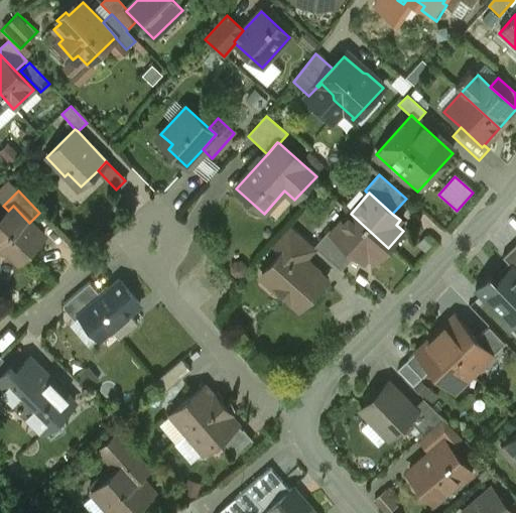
[(29,223),(13,206),(8,211),(0,219),(0,248),(2,251),(7,251),(18,262),(43,237),(29,223)]
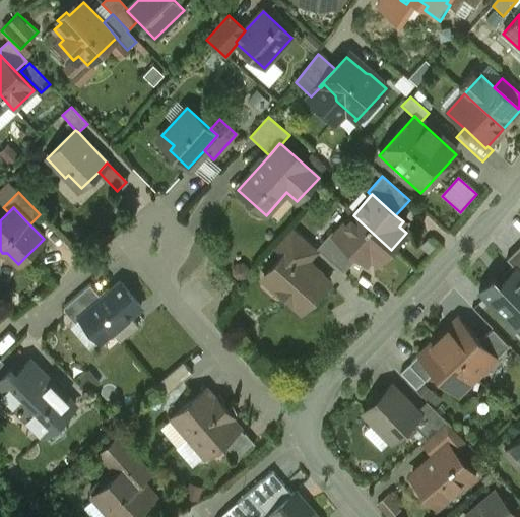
[(391,250),(353,215),(335,236),(334,237),(358,258),(365,264),(369,260),(377,266),(391,250)]
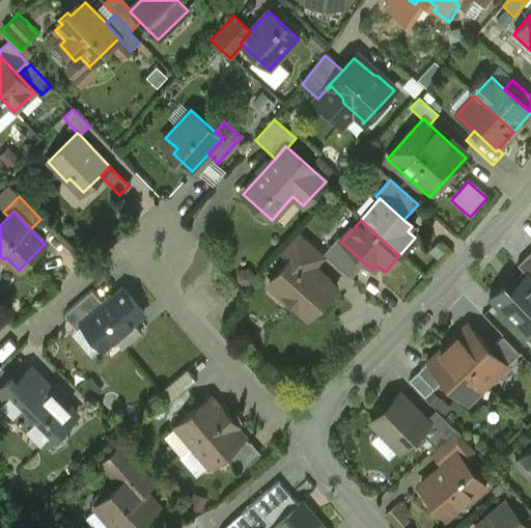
[(320,252),(299,232),(281,252),(290,260),(296,254),(311,269),(311,262),(320,252)]
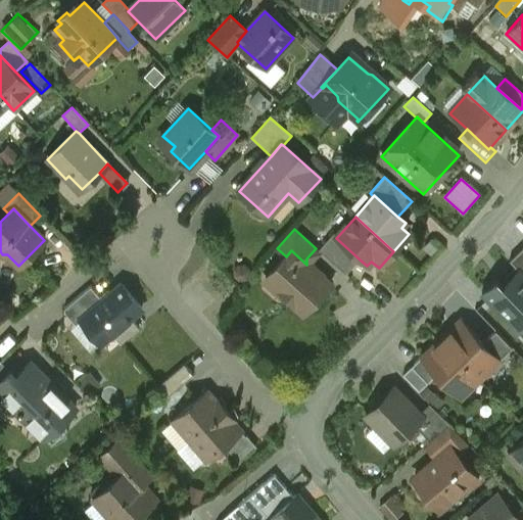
[(360,260),(336,238),(337,237),(333,234),(318,250),(345,275),(360,260)]
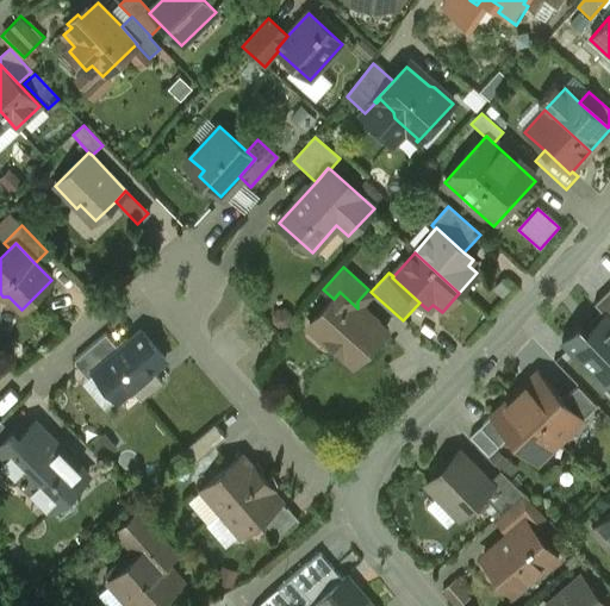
[(358,308),(340,292),(334,299),(312,322),(330,337),(330,350),(343,350),(356,361),(383,332),(377,326),(377,320),(369,320),(358,308)]
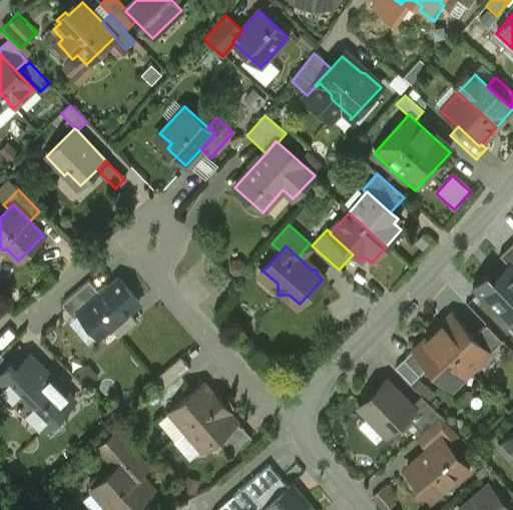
[(512,245),(502,258),(509,265),(512,268),(512,245)]
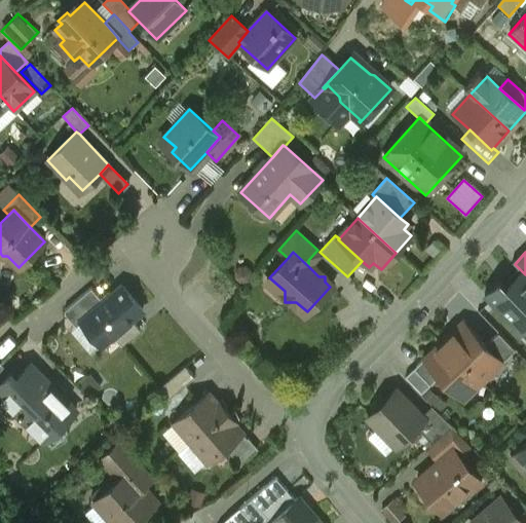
[(525,274),(522,271),(506,287),(501,283),(485,299),(525,338),(525,274)]
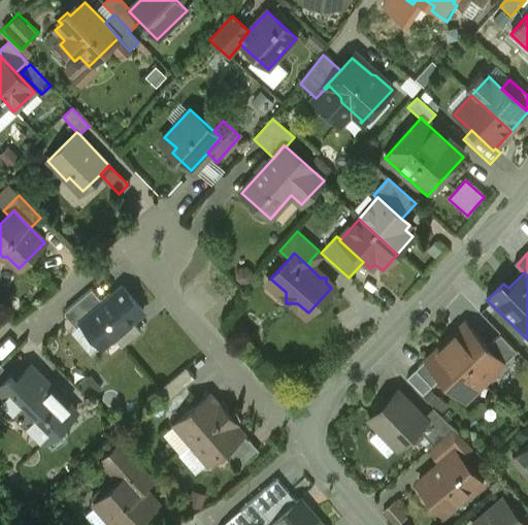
[(103,303),(80,323),(81,324),(102,348),(112,338),(121,348),(139,332),(132,322),(142,313),(121,288),(103,303)]
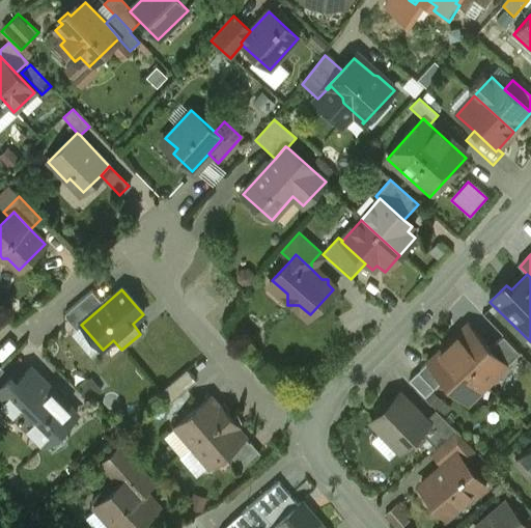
[(91,292),(64,314),(65,317),(76,331),(82,326),(81,325),(104,305),(91,292)]
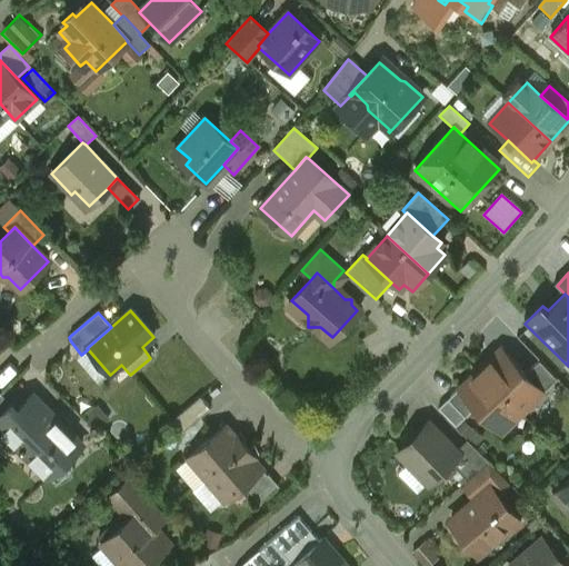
[(525,376),(500,349),(499,350),(500,351),(480,370),(479,369),(521,414),(542,394),(525,376)]
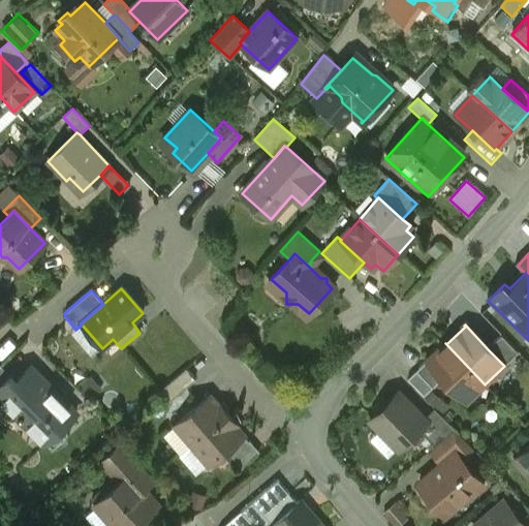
[(518,353),(501,337),(488,349),(504,366),(518,353)]
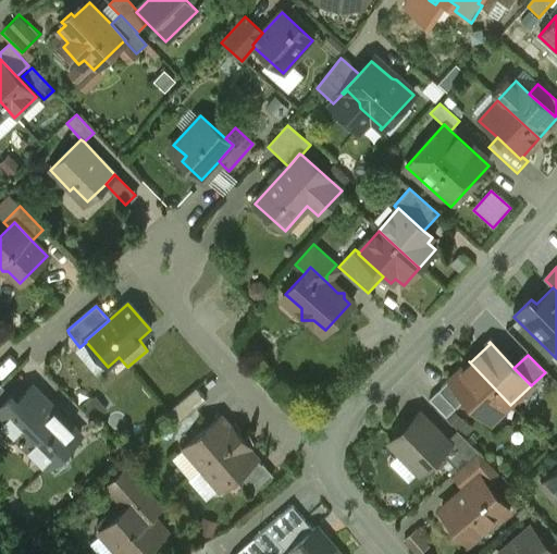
[(510,406),(510,405),(469,361),(469,362),(470,364),(450,382),(449,381),(448,381),(448,382),(466,399),(485,419),(505,401),(510,406)]
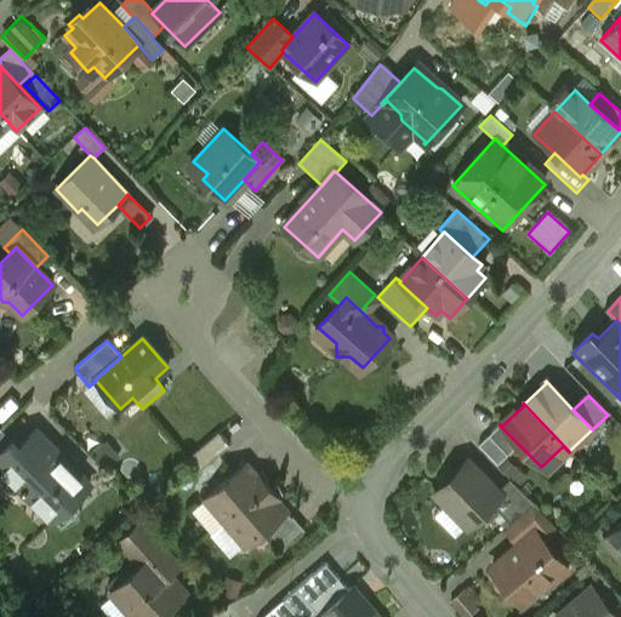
[(519,445),(500,426),(489,436),(507,456),(519,445)]
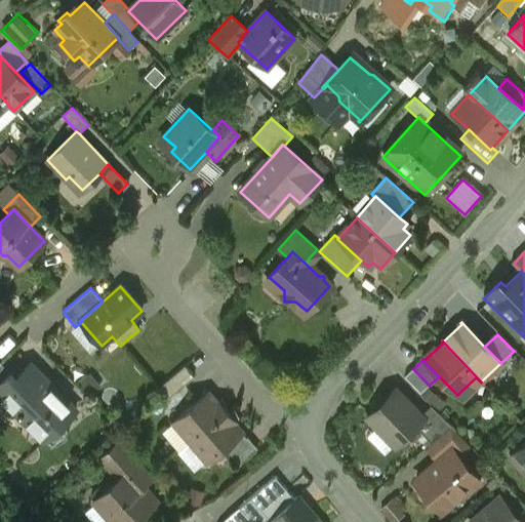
[(0,364),(0,363),(0,393),(15,378),(0,364)]
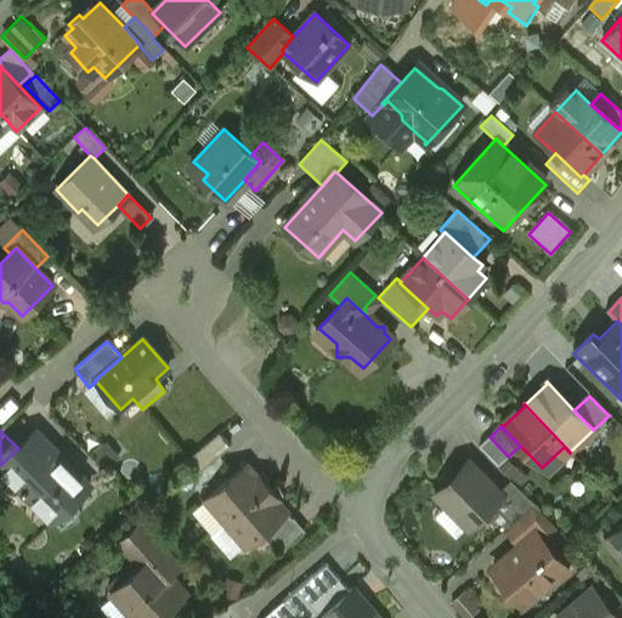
[(508,457),(490,437),(479,447),(498,466),(508,457)]
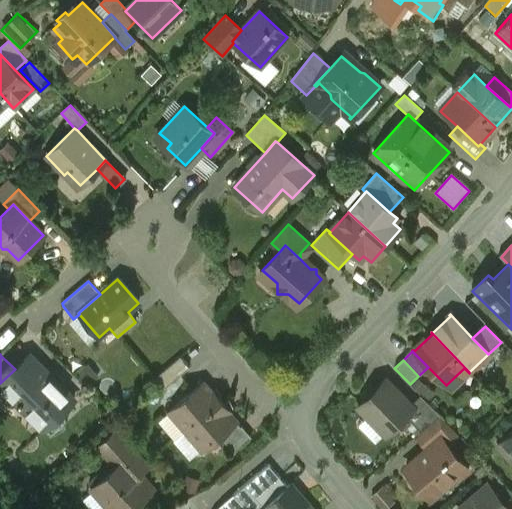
[(27,368),(22,362),(15,369),(0,383),(0,387),(19,407),(22,405),(35,418),(63,391),(34,361),(27,368)]
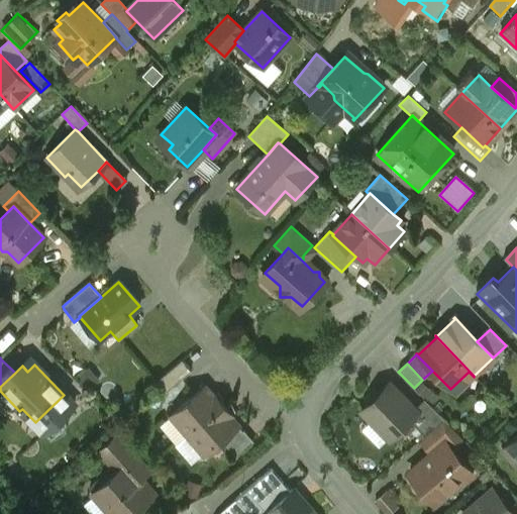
[(389,384),(362,410),(390,439),(409,422),(417,414),(414,410),(389,384)]
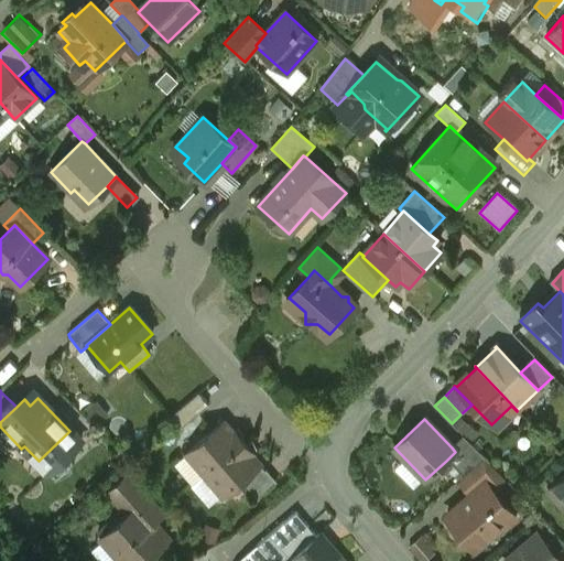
[(223,422),(185,453),(204,475),(243,442),(234,431),(231,433),(223,422)]
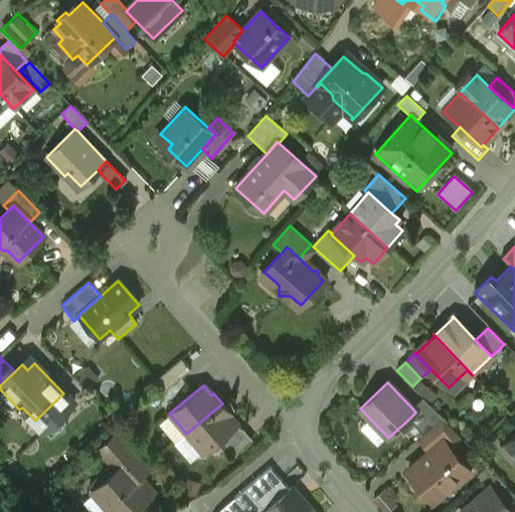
[(421,398),(412,408),(415,412),(407,420),(422,437),(442,419),(421,398)]
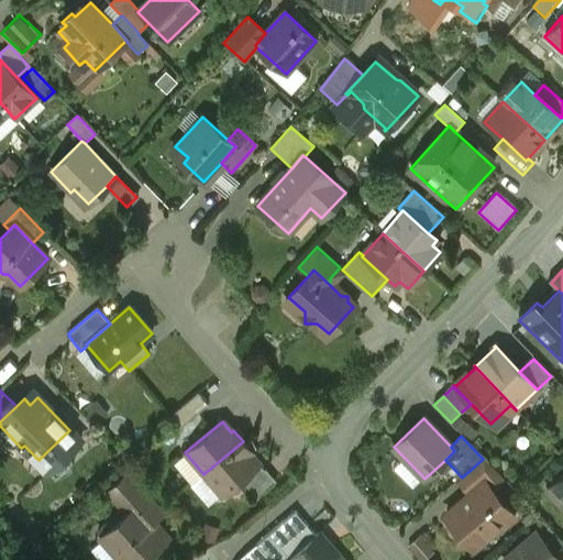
[(243,441),(203,474),(223,497),(241,481),(260,465),(250,454),(253,452),(243,441)]
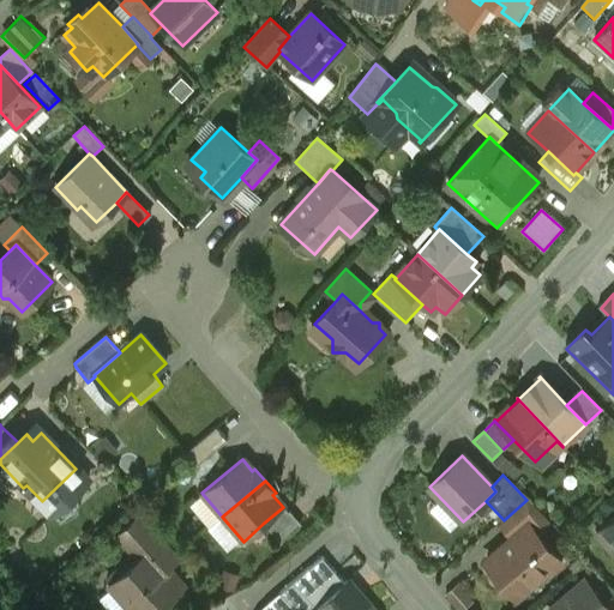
[(202,495),(192,502),(210,525),(220,518),(202,495)]
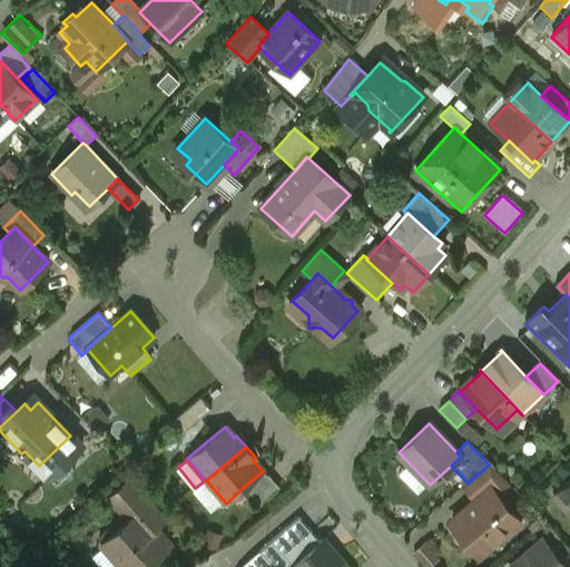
[(510,486),(489,465),(468,484),(463,487),(475,501),(490,489),(497,497),(510,486)]
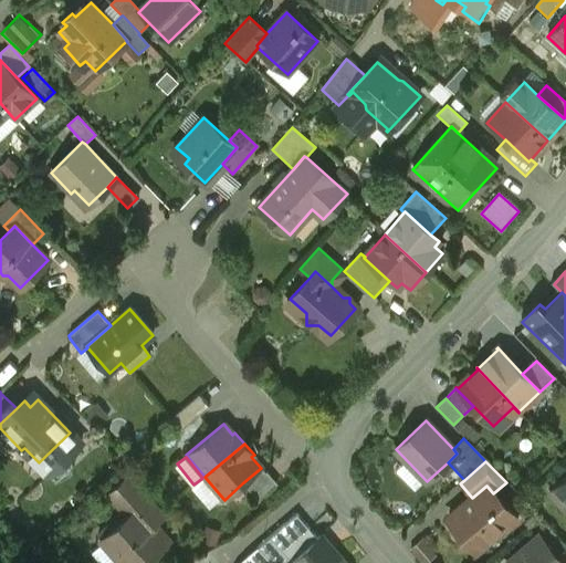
[(265,473),(261,468),(242,483),(258,501),(276,485),(266,472),(265,473)]
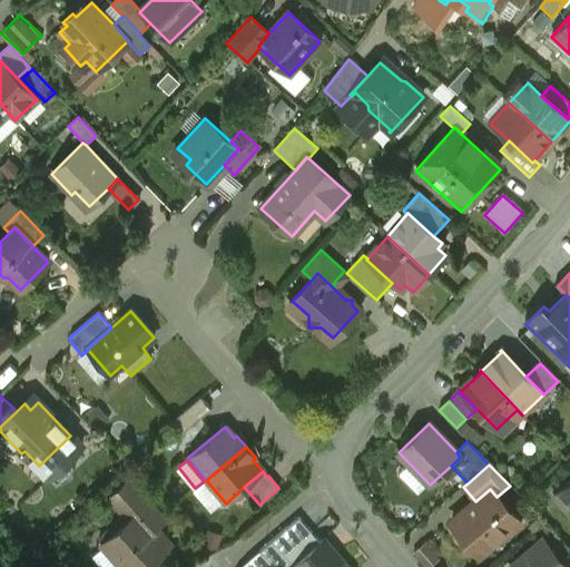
[(129,479),(107,499),(127,521),(100,545),(104,548),(91,558),(98,566),(118,566),(119,565),(120,566),(125,561),(128,566),(147,566),(166,550),(151,534),(156,529),(139,510),(149,501),(129,479)]
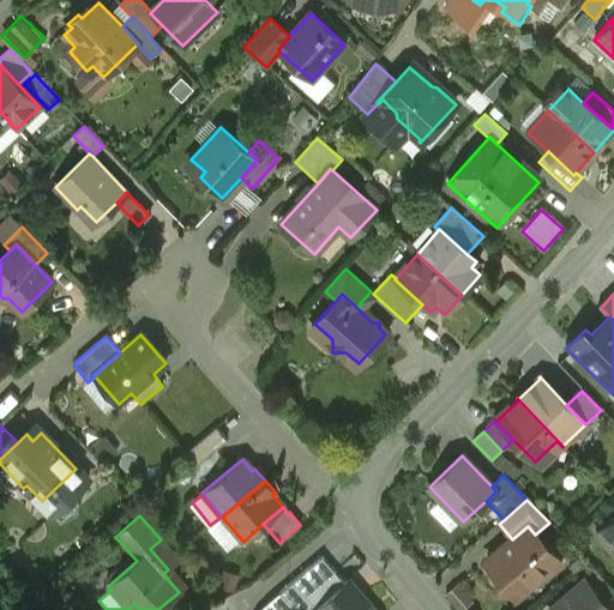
[(613,515),(596,532),(612,549),(613,547),(613,515)]
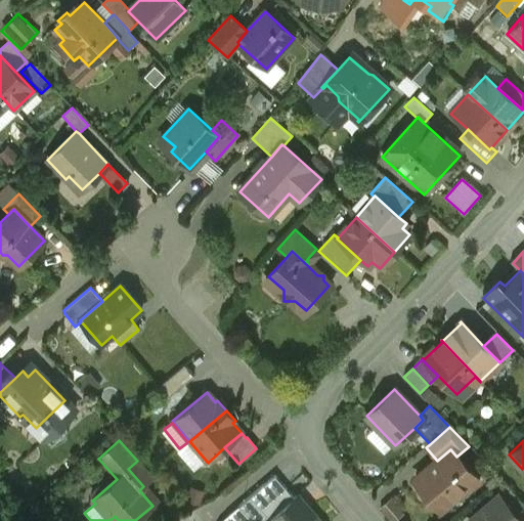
[(437,461),(415,480),(420,486),(419,488),(418,489),(418,490),(418,492),(418,494),(419,495),(420,497),(422,498),(425,500),(428,497),(438,489),(450,503),(461,493),(466,493),(479,482),(456,457),(450,449),(437,461)]
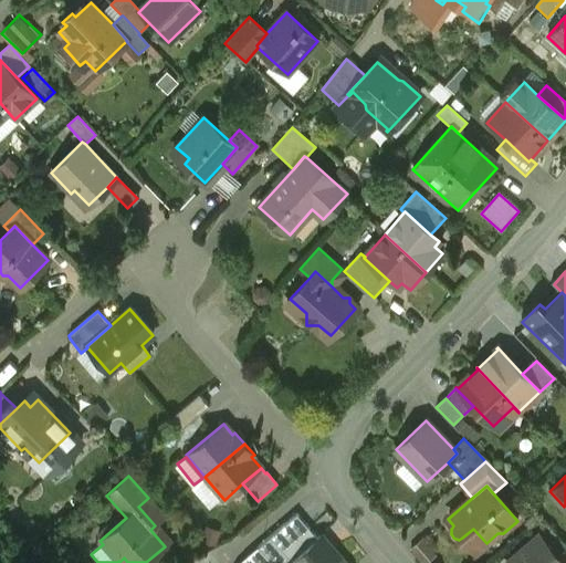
[(296,514),(270,538),(291,562),(300,554),(294,549),(299,545),(293,540),(307,528),(296,514)]
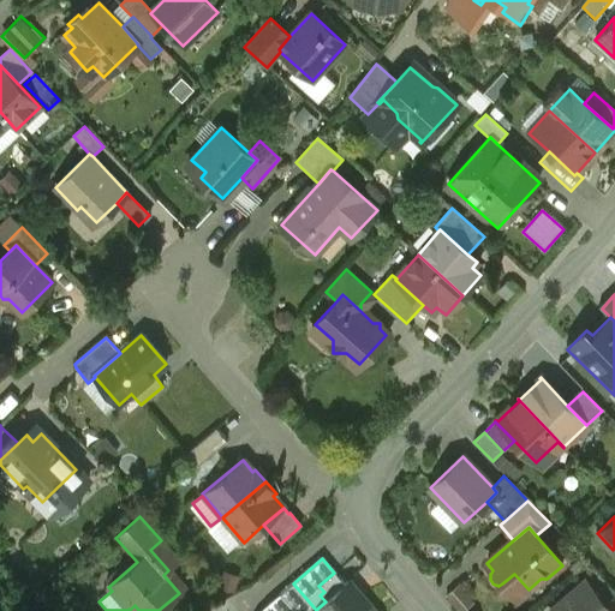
[(345,585),(334,573),(318,586),(324,592),(320,595),(326,601),(345,585)]
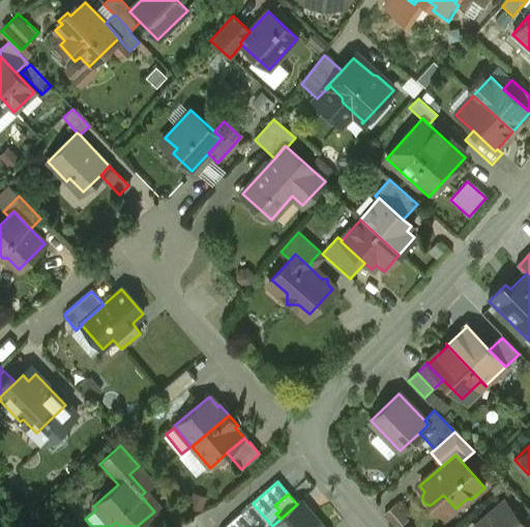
[(272,526),(253,503),(241,514),(253,526),(272,526)]
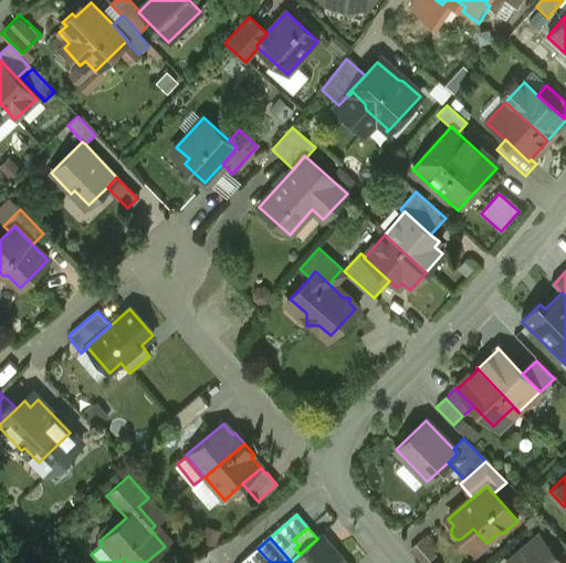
[(341,562),(320,538),(317,539),(300,554),(306,562),(341,562)]
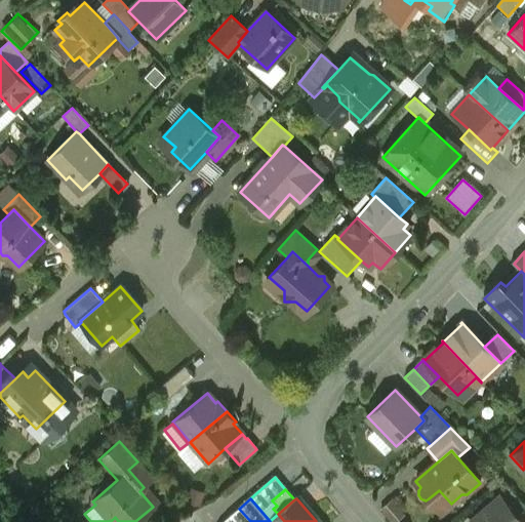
[(518,521),(500,500),(476,521),(518,521)]
